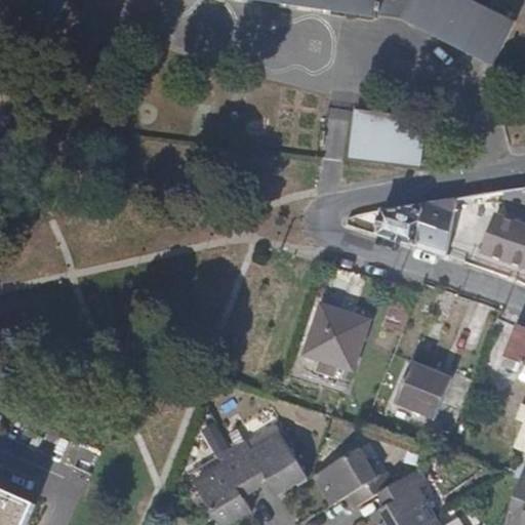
[(55,23),(66,0),(35,0),(31,11),(55,23)]
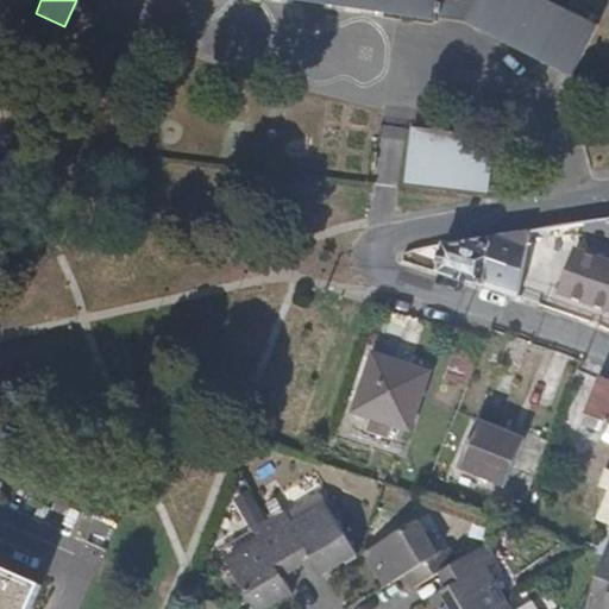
[(570,76),(597,26),(544,0),(307,0),(450,22),(465,24),(482,32),(570,76)]
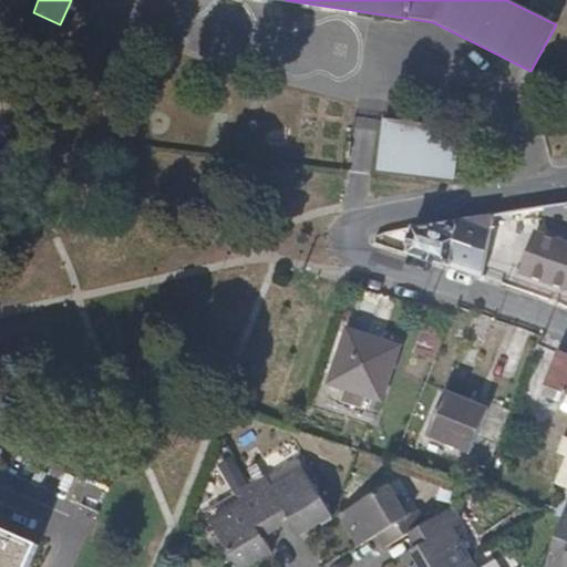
[(459,179),(464,127),(381,119),(375,171),(459,179)]
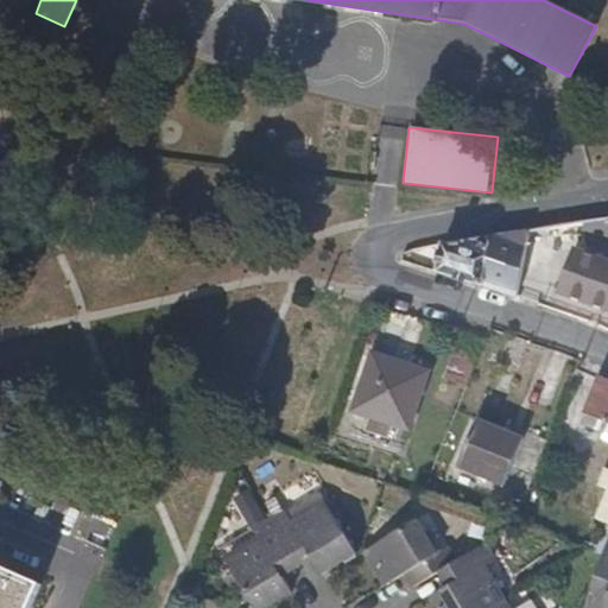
[(607,240),(607,221),(582,225),(552,228),(557,245),(607,240)]
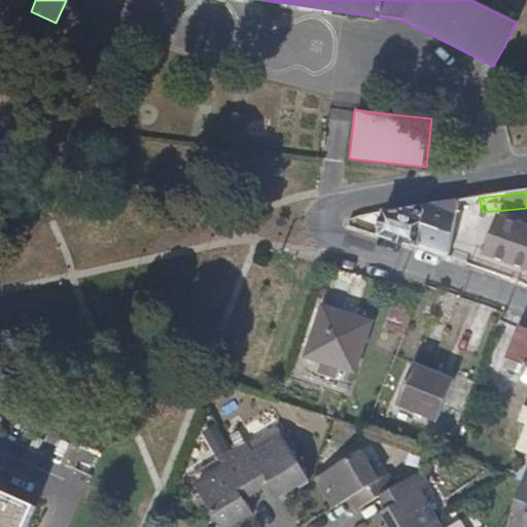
[(449,258),(464,201),(384,214),(379,237),(449,258)]
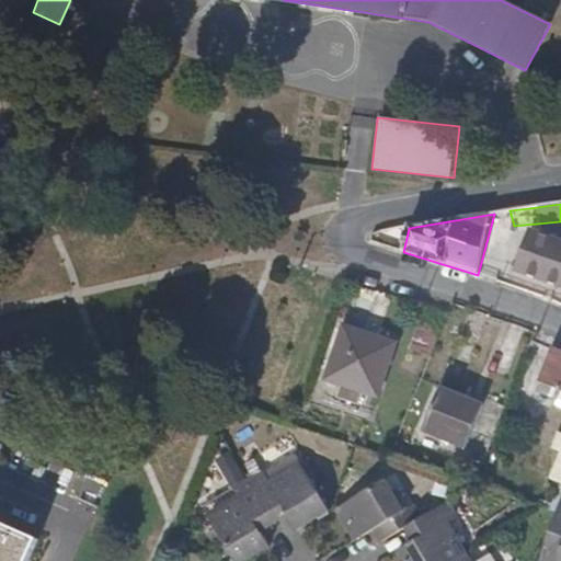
[(560,238),(530,227),(516,271),(560,288),(560,238)]
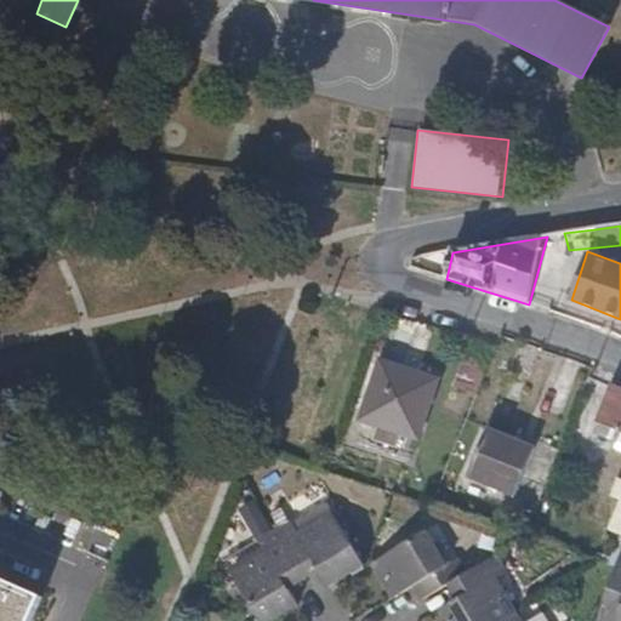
[(474,394),(486,363),(466,354),(453,386),(474,394)]
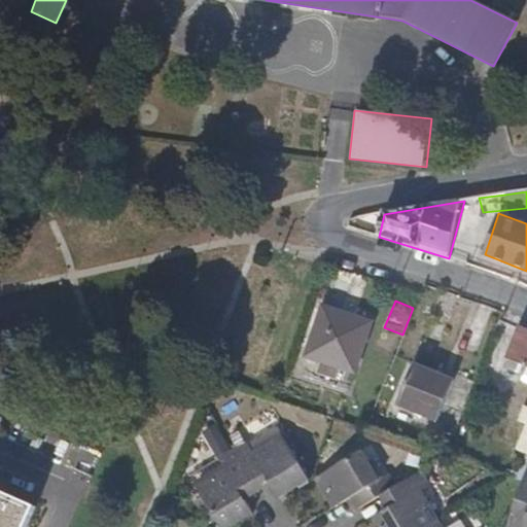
[(357,372),(373,323),(322,307),(307,355),(357,372)]
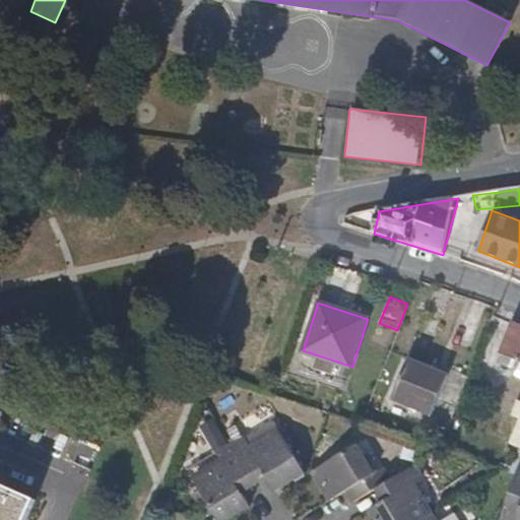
[(519,325),(516,324),(500,362),(519,370),(519,423),(512,442),(519,445),(519,325)]
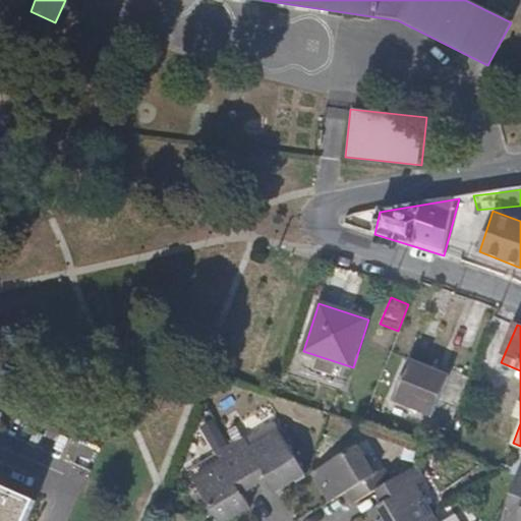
[(448,374),(433,368),(407,357),(391,399),(432,415),(448,374)]
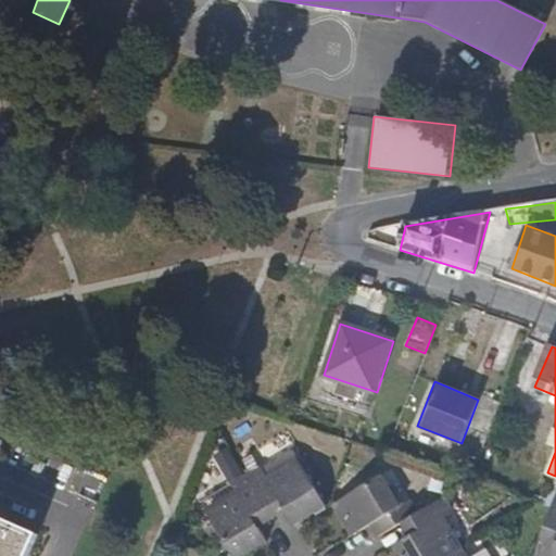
[(466,387),(463,393),(478,400),(481,393),(466,387)]
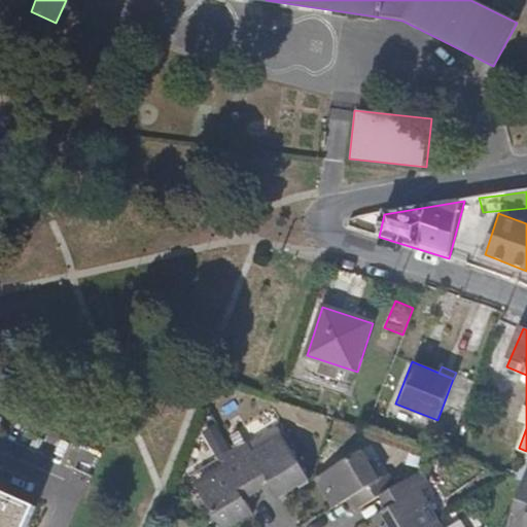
[(277,494),(308,477),(280,432),(251,449),(245,438),(232,447),(250,481),(264,472),(269,481),(277,494)]
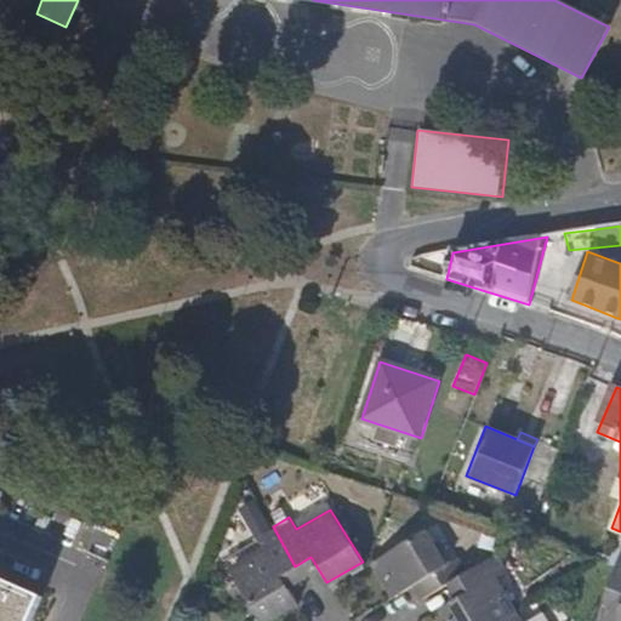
[(295,567),(273,527),(254,537),(261,550),(229,568),(255,620),(262,620),(291,603),(284,588),(278,577),(295,567)]
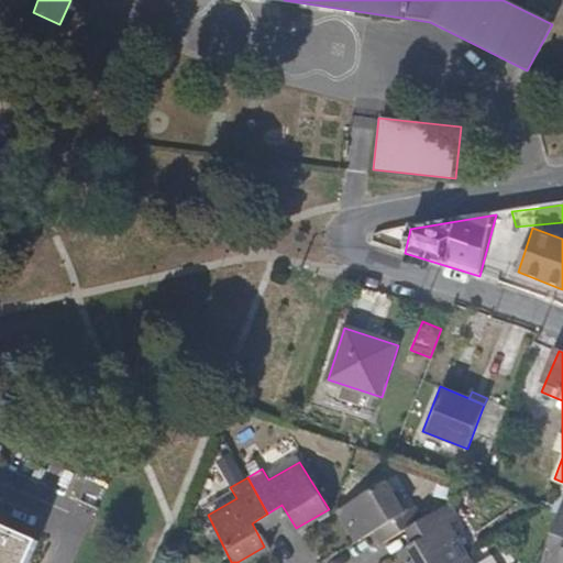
[(385,481),(335,508),(354,541),(372,530),(378,526),(385,538),(403,527),(410,523),(422,516),(415,505),(403,510),(385,481)]
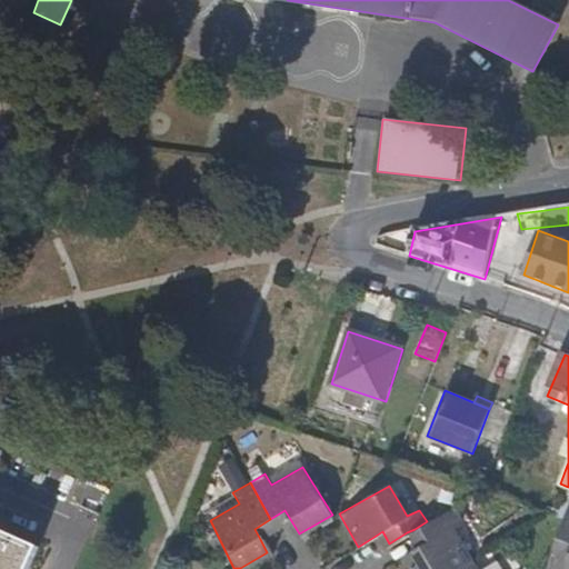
[(463,525),(455,506),(427,521),(415,529),(423,543),(416,548),(402,557),(409,568),(456,568),(471,559),(455,530),(463,525)]
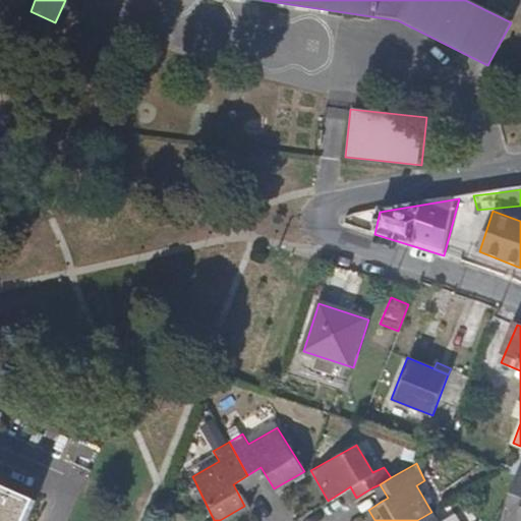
[(520,520),(520,466),(518,475),(511,494),(520,499),(520,507),(520,508),(516,520),(520,520)]
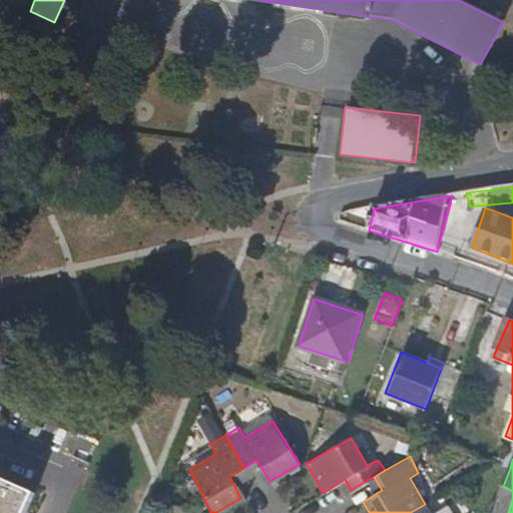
[(248,476),(262,468),(257,460),(243,468),(248,476)]
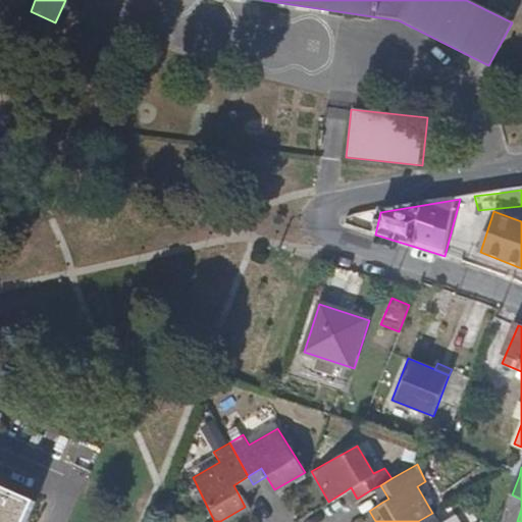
[(253,484),(248,476),(233,485),(239,494),(253,484)]
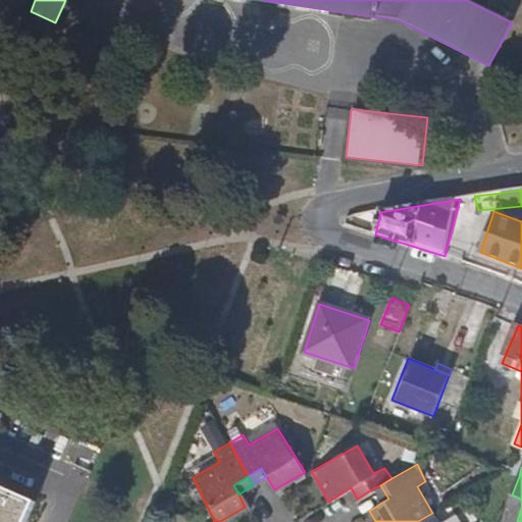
[(388,499),(380,485),(373,488),(381,503),(388,499)]
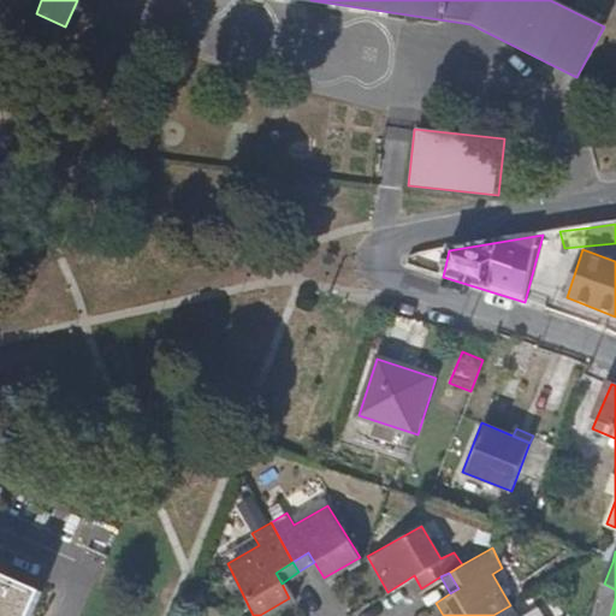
[(0,615),(31,615),(41,593),(0,575),(0,615)]
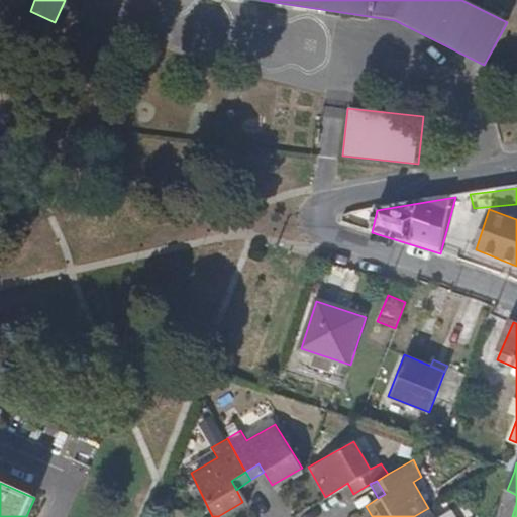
[(347,483),(341,487),(347,497),(353,494),(347,483)]
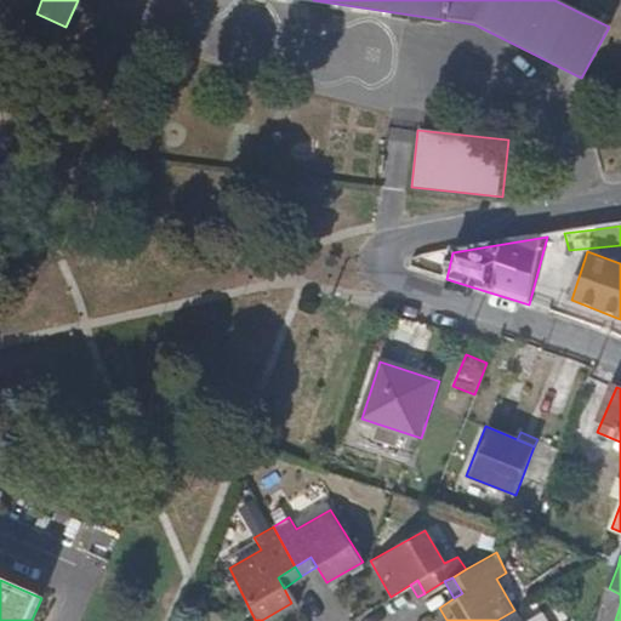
[(620,604),(620,594),(609,588),(604,598),(620,605),(620,604)]
